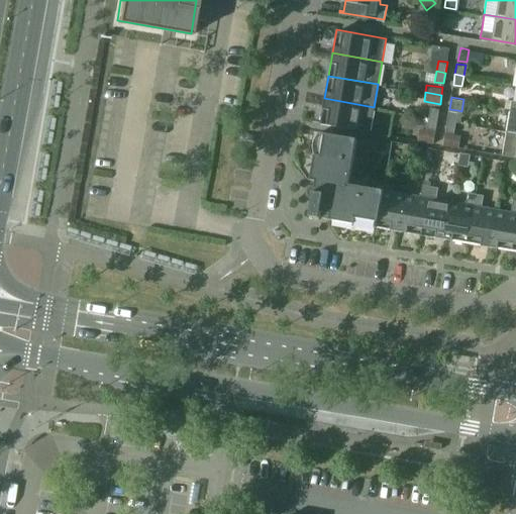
[(324,98),(320,122),(370,130),(374,107),(324,98)]
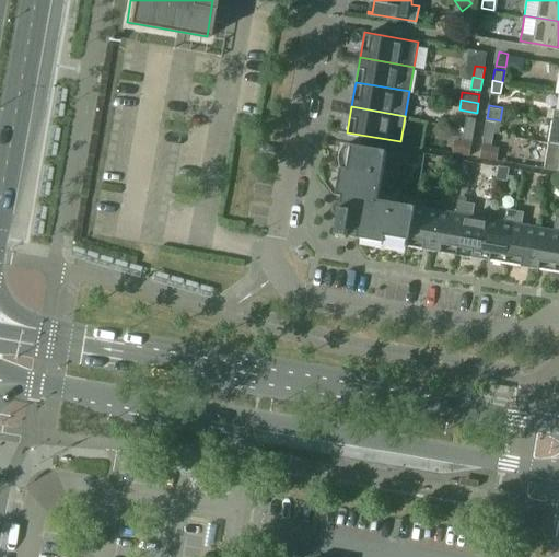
[(466,115),(464,126),(474,128),(476,116),(466,115)]
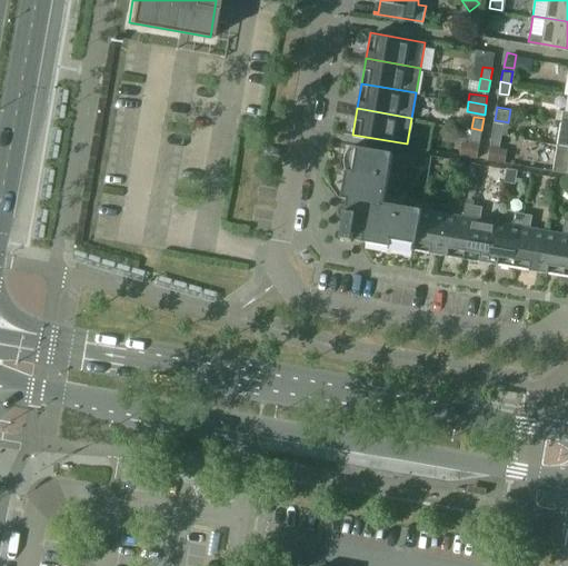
[(567,119),(561,118),(557,142),(567,145),(567,119)]
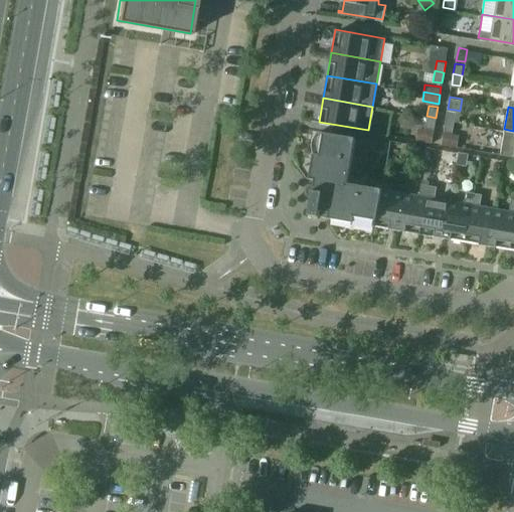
[(448,109),(446,119),(454,121),(456,110),(448,109)]
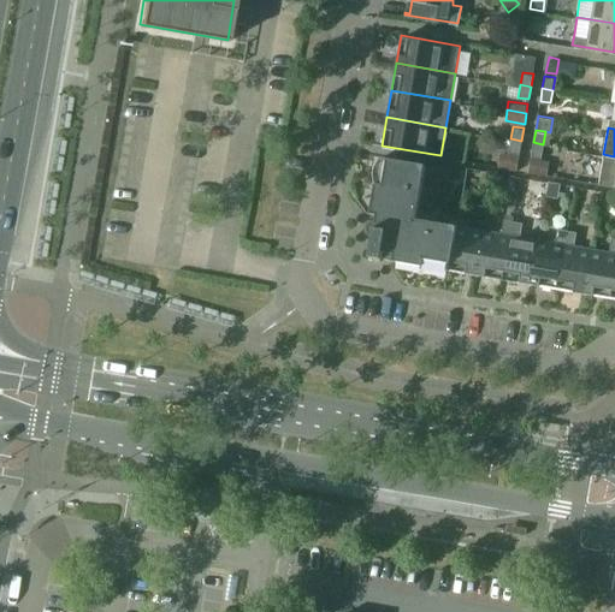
[(521,141),(510,138),(509,152),(519,153),(521,141)]
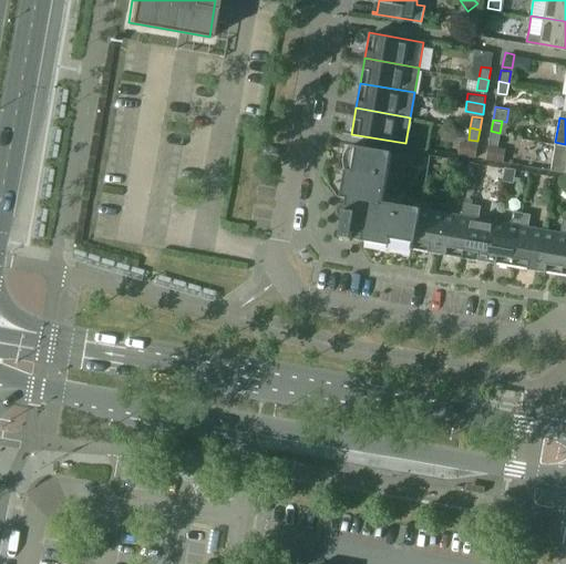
[(500,133),(491,131),(489,143),(498,144),(500,133)]
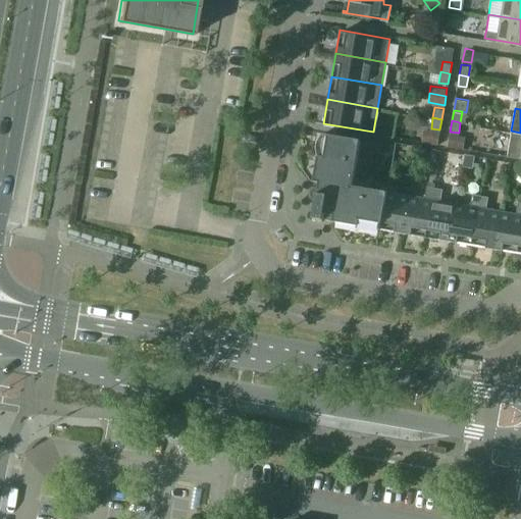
[(423,128),(421,140),(437,143),(439,132),(423,128)]
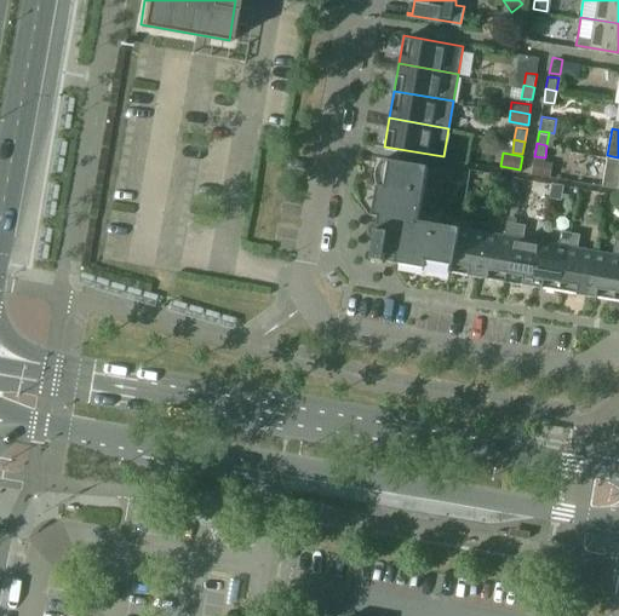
[(618,157),(607,155),(602,184),(618,186),(618,157)]
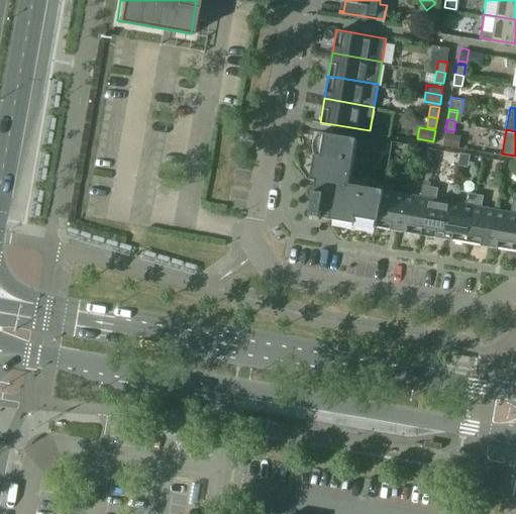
[(375,225),(377,225),(383,188),(348,182),(356,136),(319,130),(319,132),(325,133),(321,153),(315,152),(311,178),(316,179),(315,184),(313,184),(312,184),(311,185),(311,186),(310,187),(309,188),(309,189),(309,190),(309,191),(309,192),(310,193),(311,194),(312,195),(313,196),(310,214),(320,215),(321,209),(330,211),(329,217),(354,221),(356,215),(376,219),(375,225)]
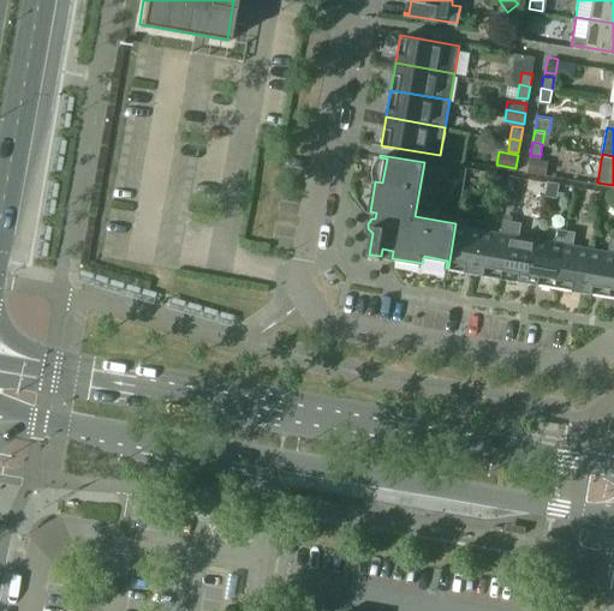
[(530,156),(528,169),(541,172),(543,159),(530,156)]
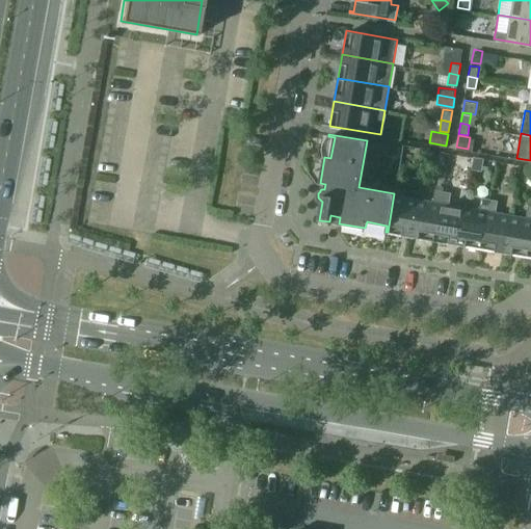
[(394,193),(388,232),(410,236),(418,197),(402,194),(404,183),(396,181),(394,193)]
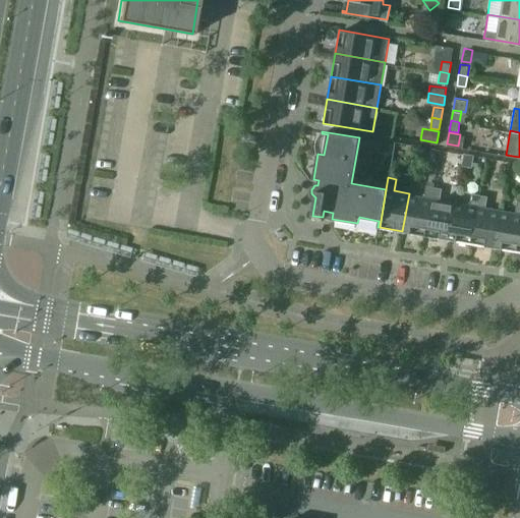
[(409,193),(402,231),(425,235),(434,185),(425,184),(423,195),(409,193)]
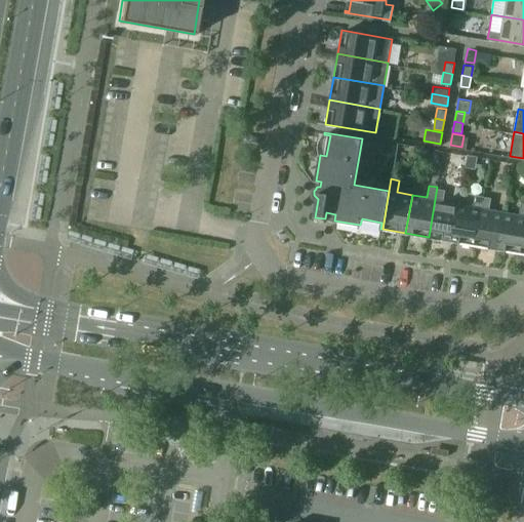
[(437,187),(429,237),(451,241),(457,203),(443,200),(445,188),(437,187)]
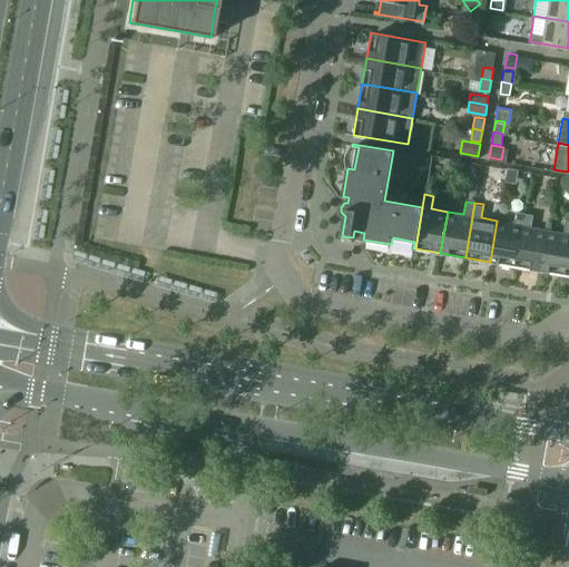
[(497,221),(490,262),(516,266),(525,212),(516,209),(513,223),(497,221)]
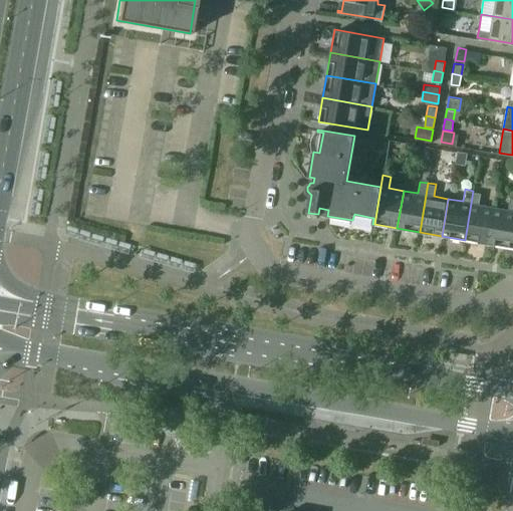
[(473,191),(465,240),(487,244),(493,206),(479,204),(481,192),(473,191)]
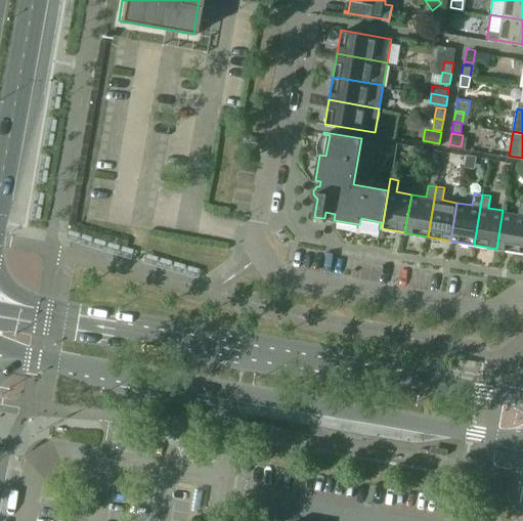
[(503,210),(496,249),(519,252),(522,230),(522,201),(520,201),(518,213),(503,210)]
